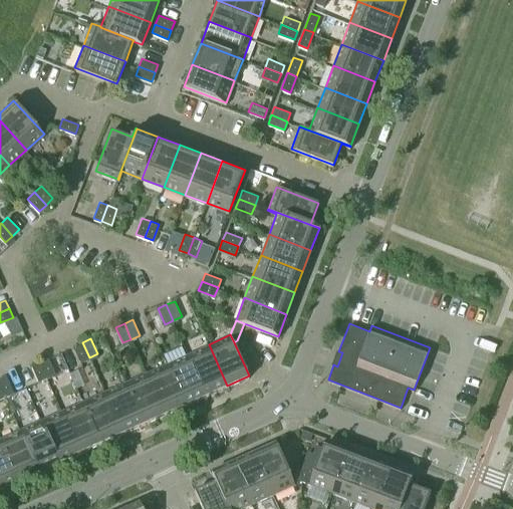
[(89,357),(82,342),(73,346),(80,361),(89,357)]
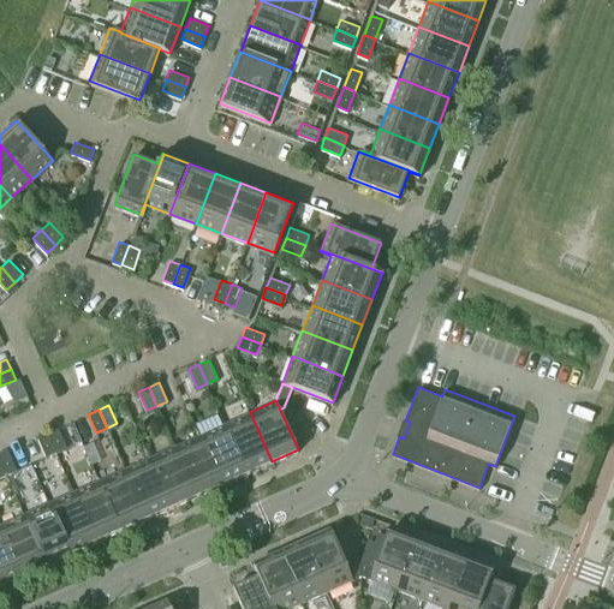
[(272,461),(250,412),(225,423),(246,472),(272,461)]
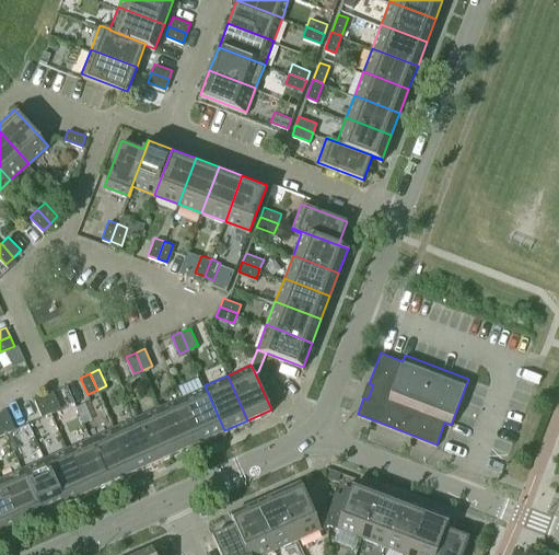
[(224,430),(205,385),(182,395),(201,440),(224,430)]
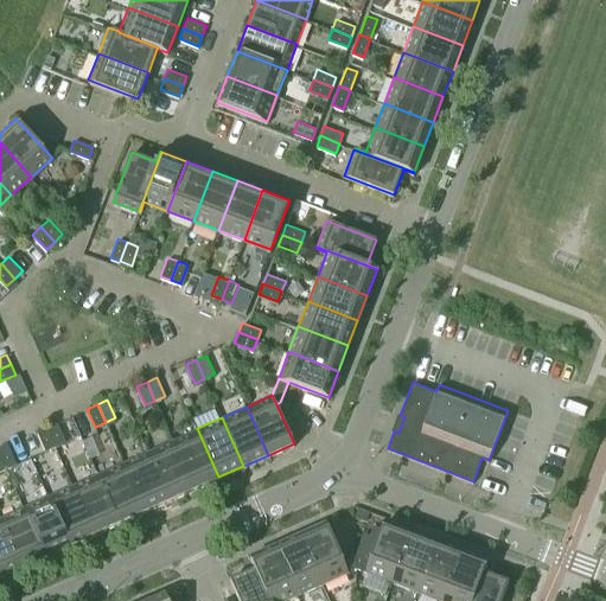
[(65,440),(57,422),(48,427),(56,445),(65,440)]
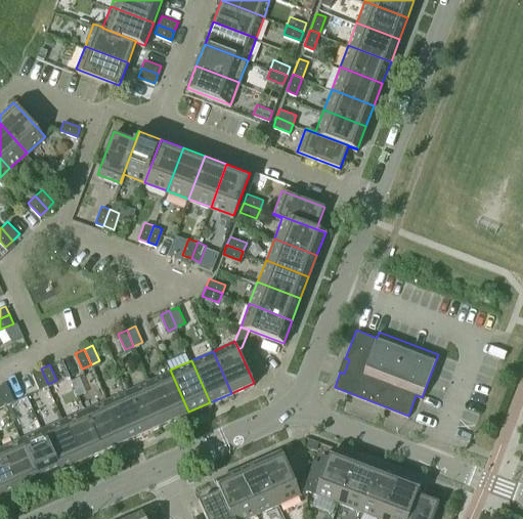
[(48,384),(41,369),(32,372),(39,388),(48,384)]
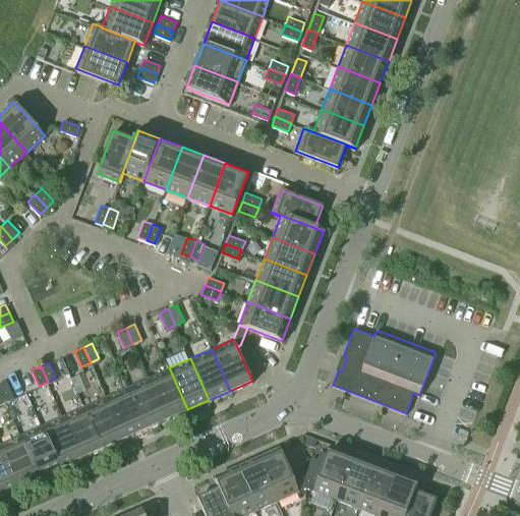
[(187,409),(169,367),(148,378),(167,419),(187,409)]
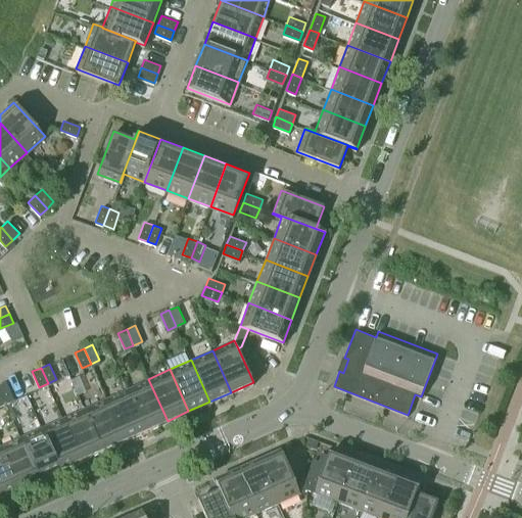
[(168,421),(148,379),(127,388),(146,430),(168,421)]
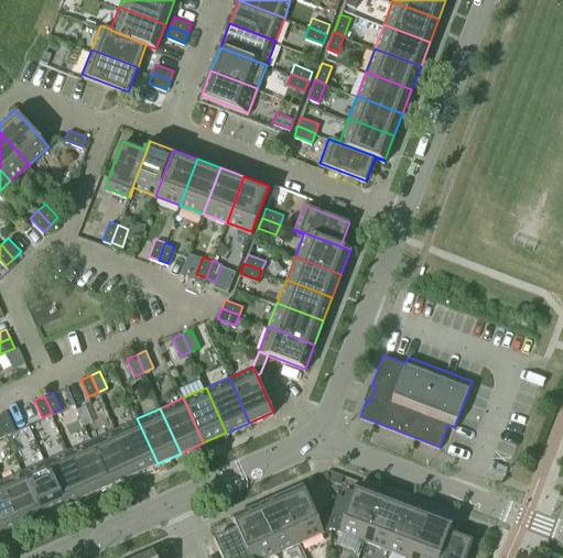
[(15,429),(8,412),(0,415),(0,420),(6,434),(15,429)]
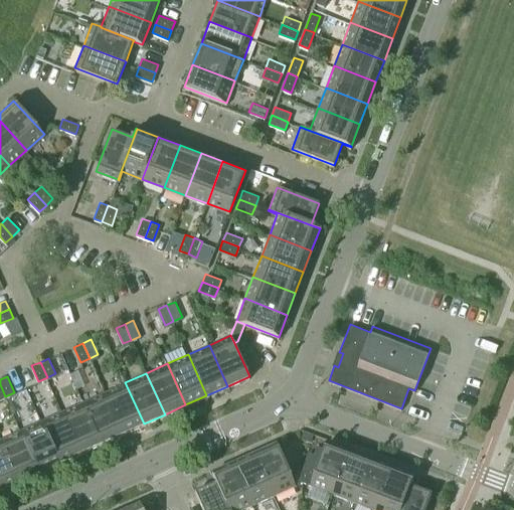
[(144,423),(125,382),(105,391),(123,433),(144,423)]
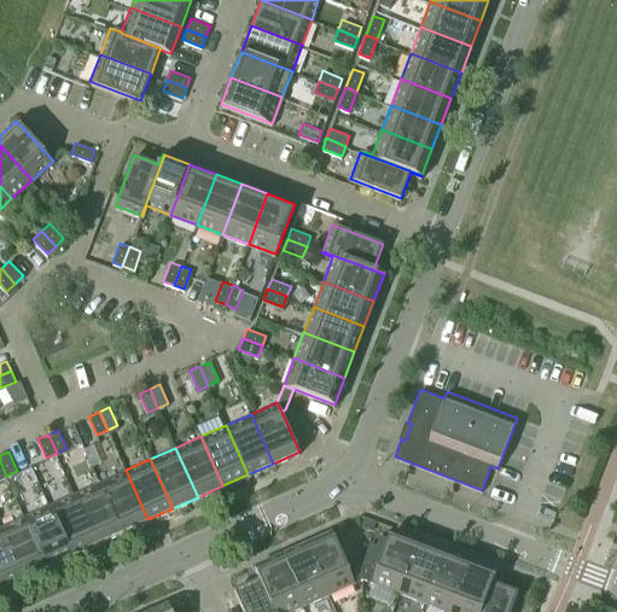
[(147,519),(126,470),(100,482),(122,531),(147,519)]
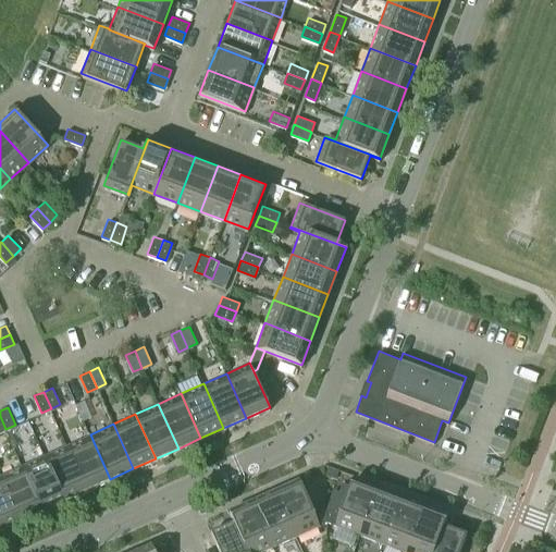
[(110,479),(90,434),(66,444),(87,489),(110,479)]
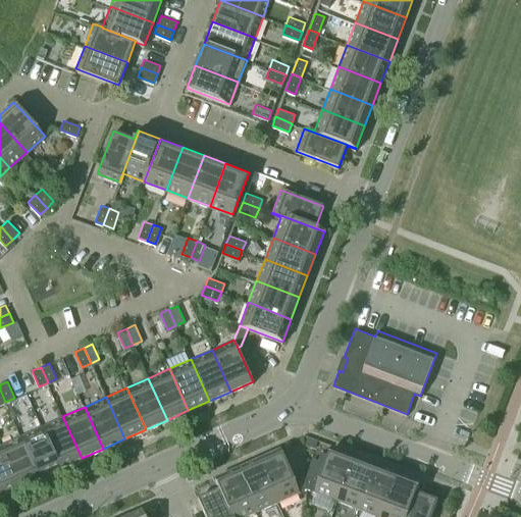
[(82,458),(62,416),(41,426),(60,467),(82,458)]
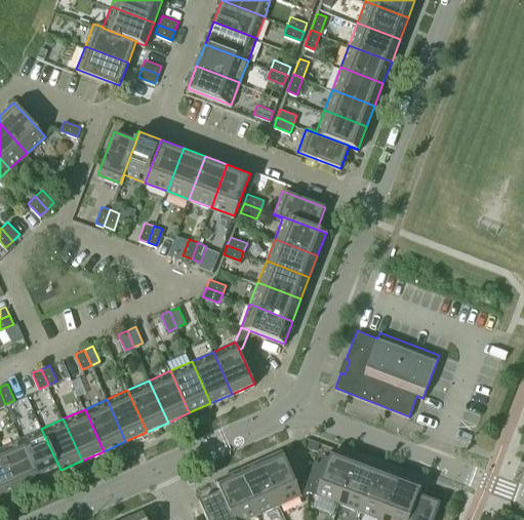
[(61,470),(41,429),(21,438),(39,480),(61,470)]
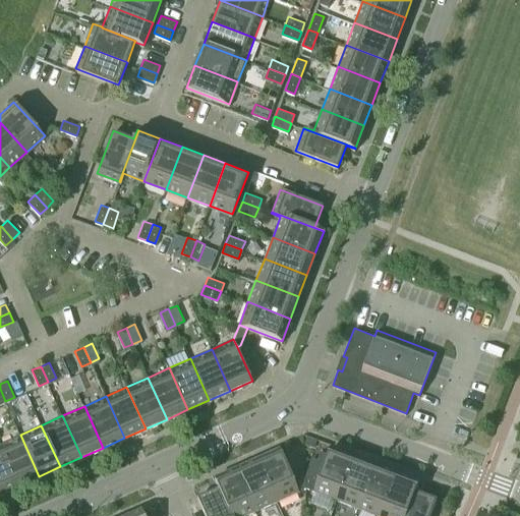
[(39,476),(20,435),(0,443),(0,446),(17,485),(39,476)]
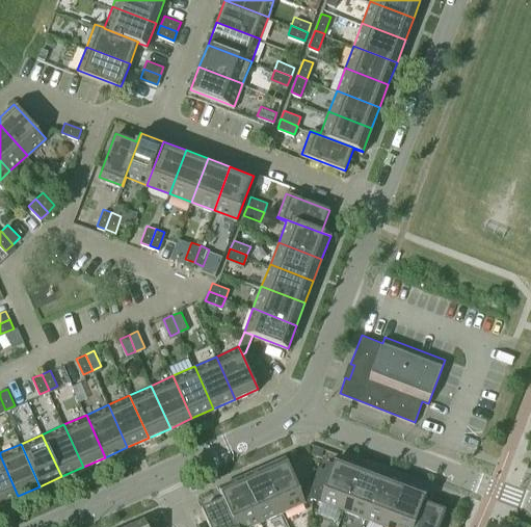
[(0,503),(18,496),(0,455),(0,503)]
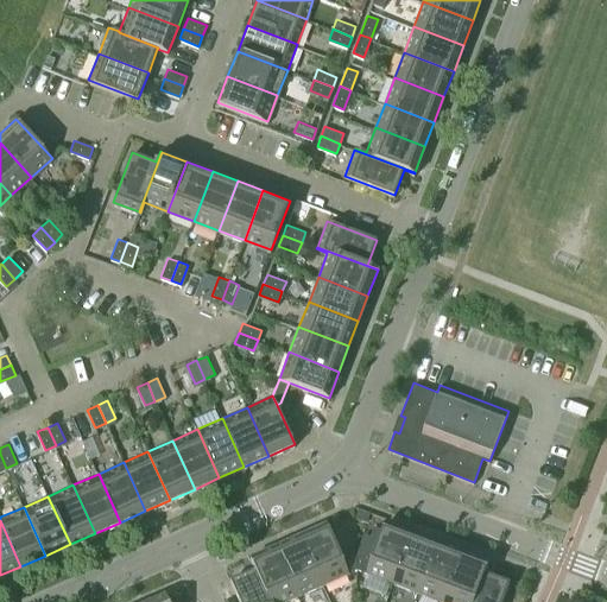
[(392,581),(411,532),(385,521),(372,556),(356,550),(358,568),(392,581)]
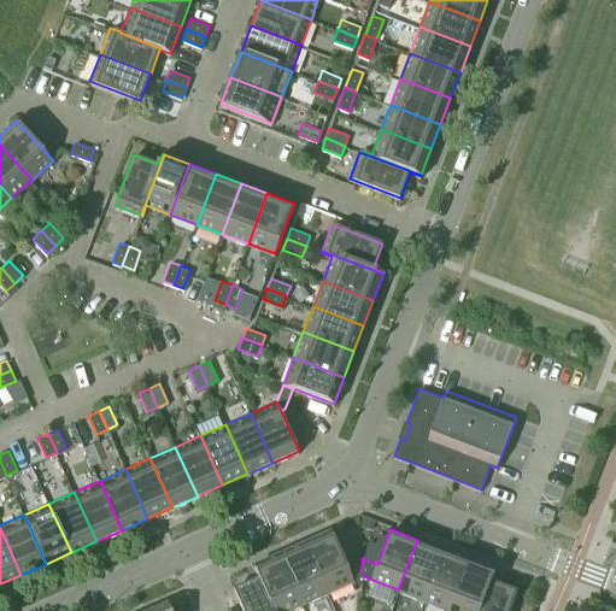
[(363,576),(362,558),(347,565),(332,530),(305,542),(327,592),(363,576)]
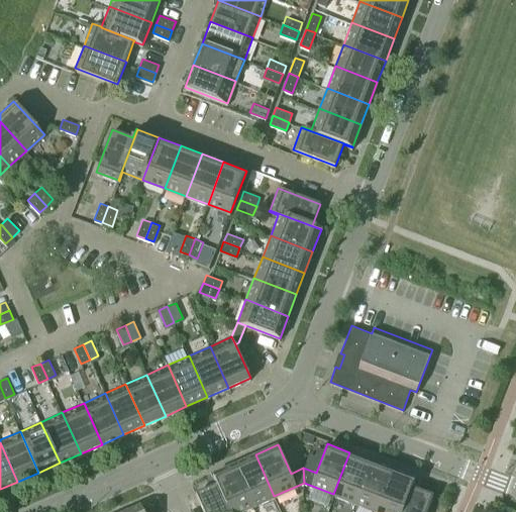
[(355,503),(372,461),(349,452),(333,494),(355,503)]
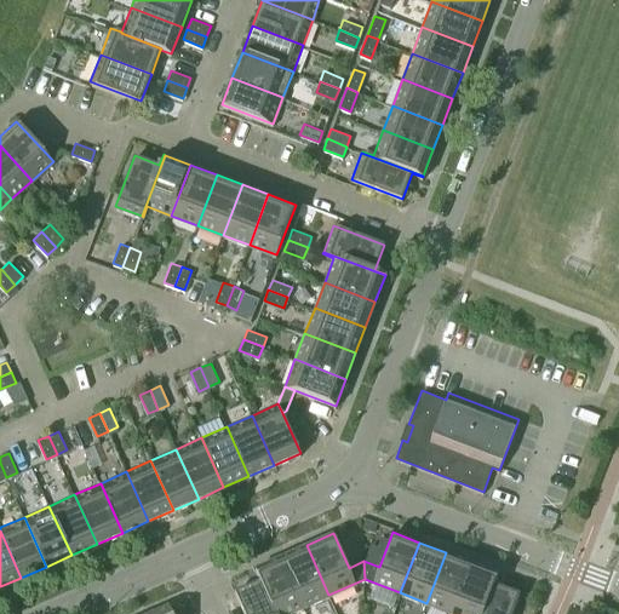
[(328,595),(307,545),(282,556),(304,606),(328,595)]
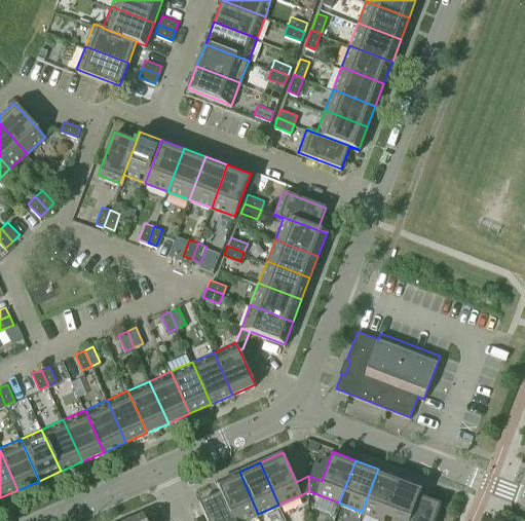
[(382,519),(399,477),(378,469),(362,512),(382,519)]
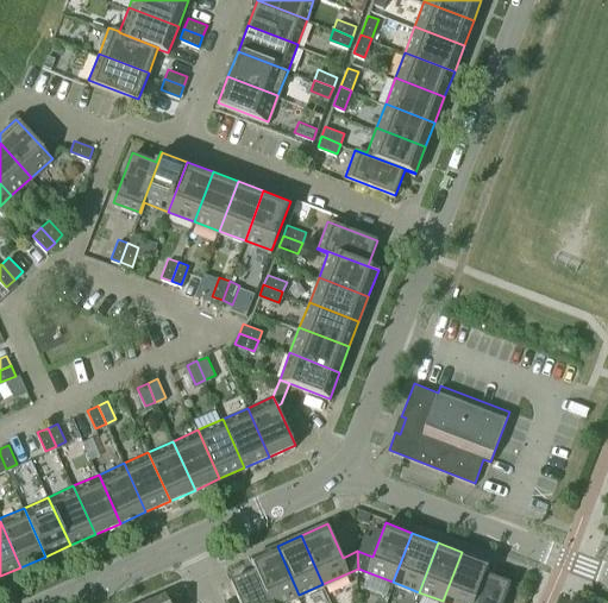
[(280,602),(299,595),(277,546),(252,558),(271,602),(280,602)]
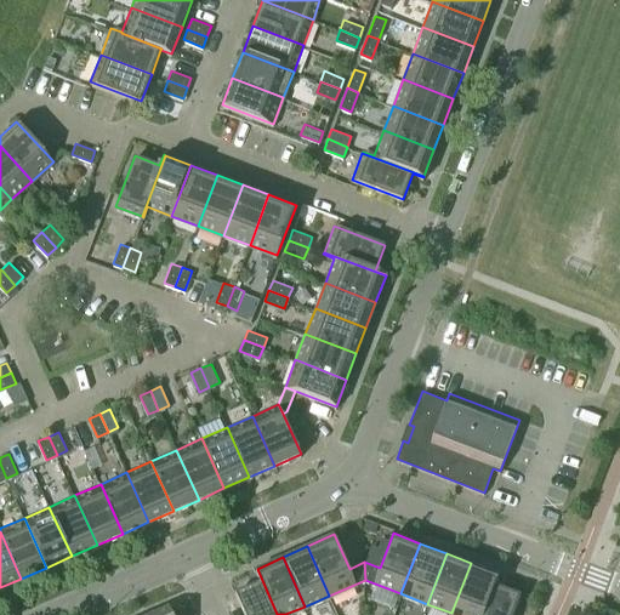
[(481,614),(498,573),(471,563),(451,613),(456,614),(481,614)]
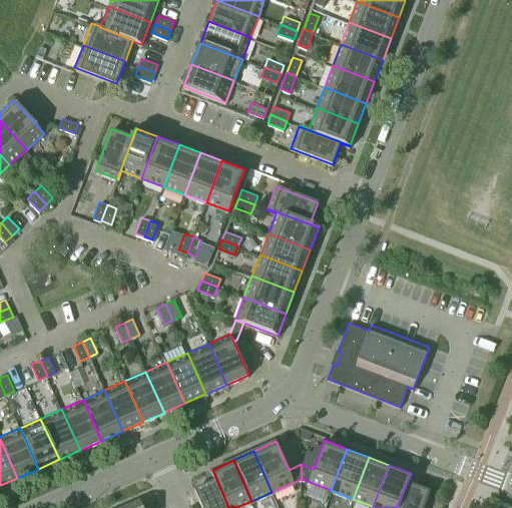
[(228,507),(212,470),(211,471),(214,479),(194,488),(202,507),(228,507)]
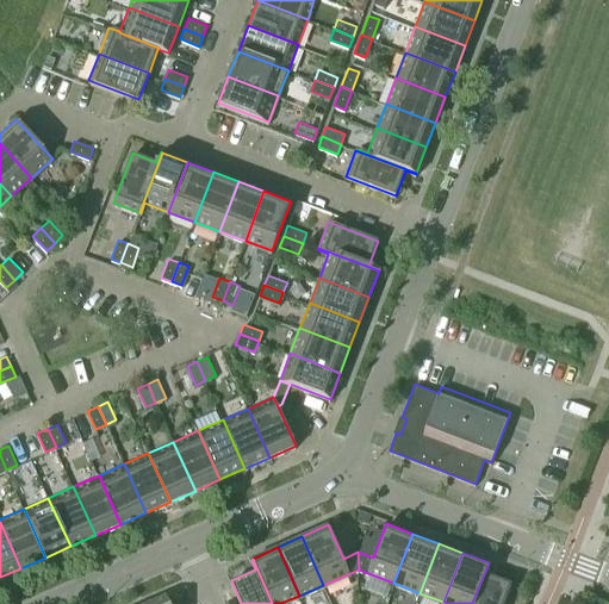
[(472,603),(503,603),(511,583),(486,573),(490,562),(489,562),(472,603)]
